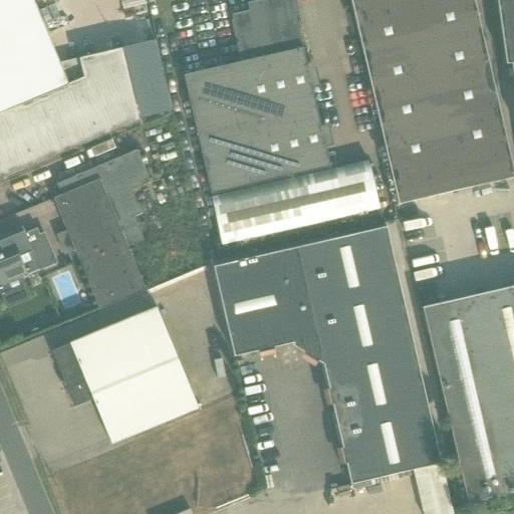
[(0,0),(0,178),(140,121),(121,48),(59,63),(33,0),(0,0)]
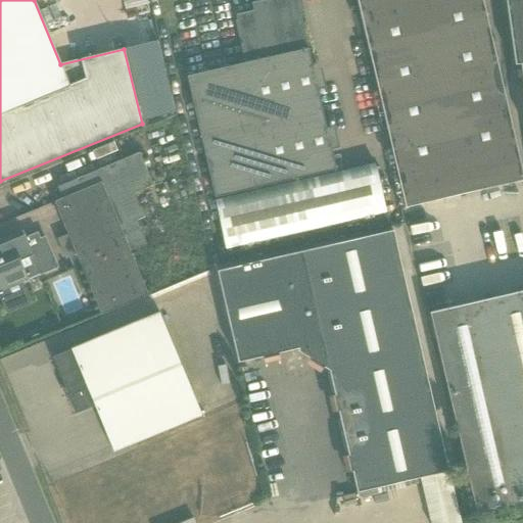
[(246,63),(186,77),(214,198),(335,171),(307,49),(300,15),(304,14),(300,0),(274,0),(270,1),(271,7),(235,15),(246,63)]
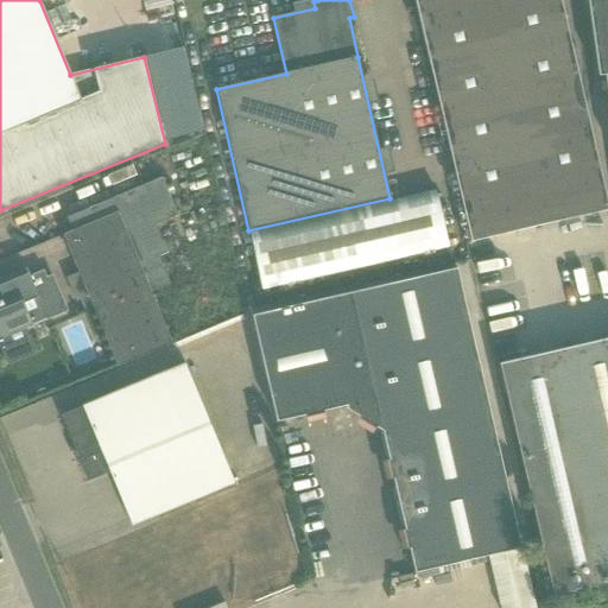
[(413,0),(469,242),(607,210),(607,208),(559,0),(413,0)]
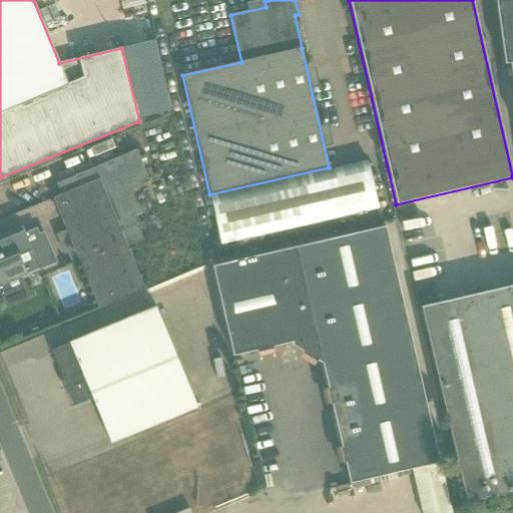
[(512,0),(494,0),(504,65),(512,64),(512,72),(512,0)]
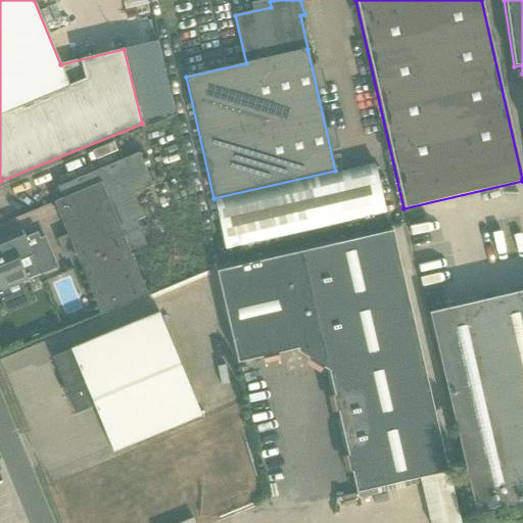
[(76,255),(101,316),(148,296),(129,250),(146,244),(136,221),(143,218),(134,193),(152,186),(147,172),(139,153),(62,185),(59,193),(61,199),(54,202),(67,235),(76,255)]
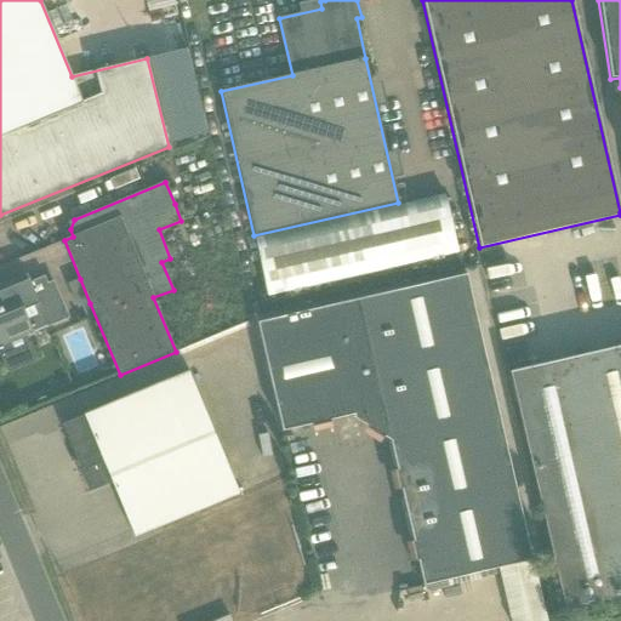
[(258,239),(271,297),(459,255),(445,198),(258,239)]
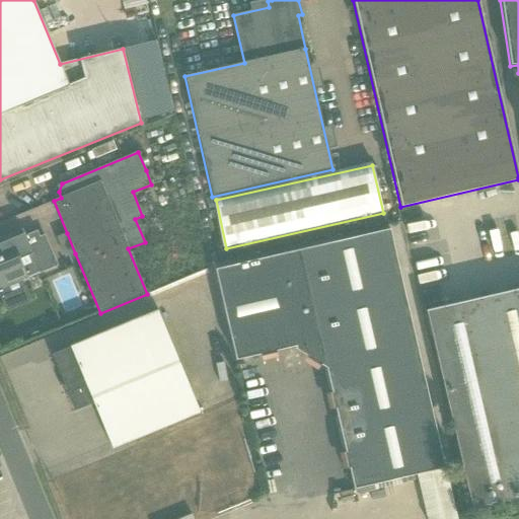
[(409,207),(399,209),(401,218),(410,216),(409,207)]
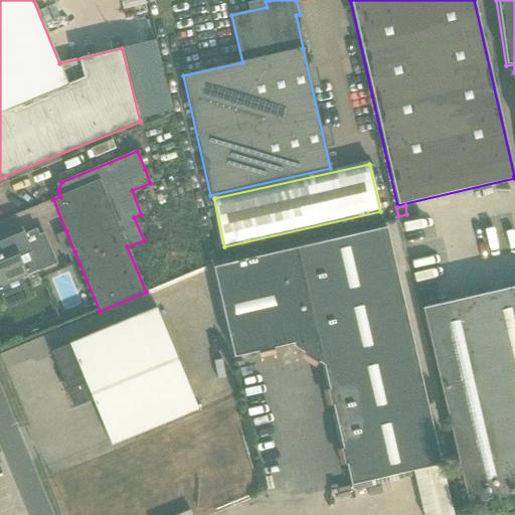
[(351,486),(412,472),(442,465),(386,227),(213,268),(233,358),(293,344),(293,347),(323,365),(351,486)]
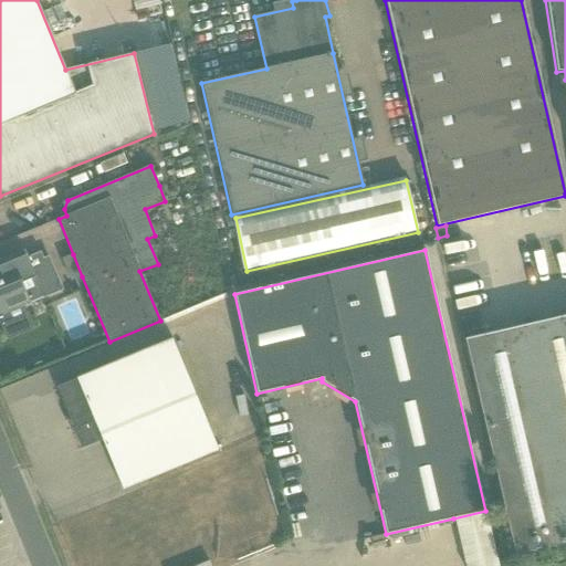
[(0,314),(30,303),(63,290),(50,257),(44,259),(41,252),(27,258),(24,252),(0,261),(0,314)]
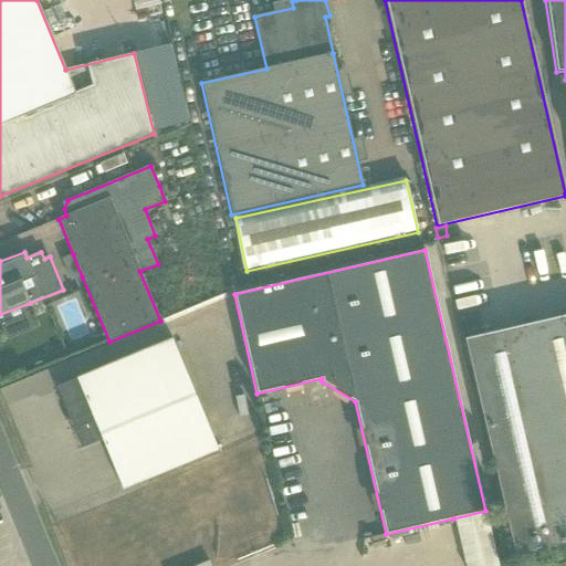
[(62,259),(72,281),(82,276),(73,254),(62,259)]
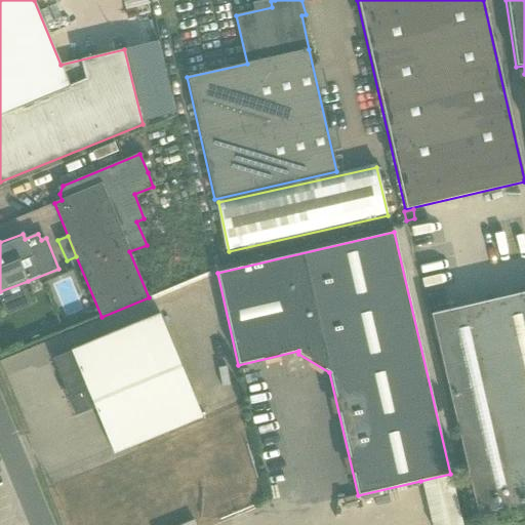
[(436,334),(479,514),(524,502),(524,292),(431,315),(436,334)]
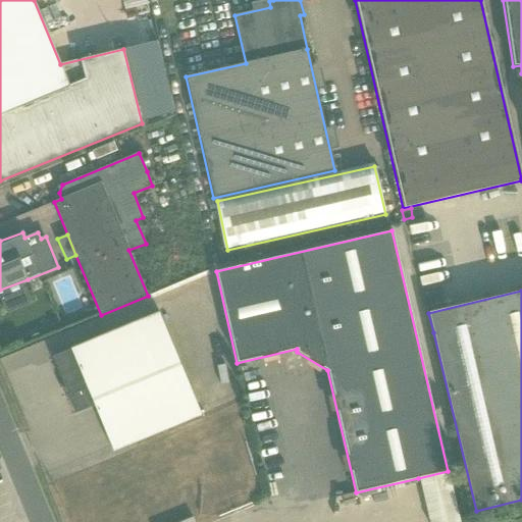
[(94,406),(113,452),(201,415),(194,396),(159,313),(52,357),(75,414),(94,406)]
